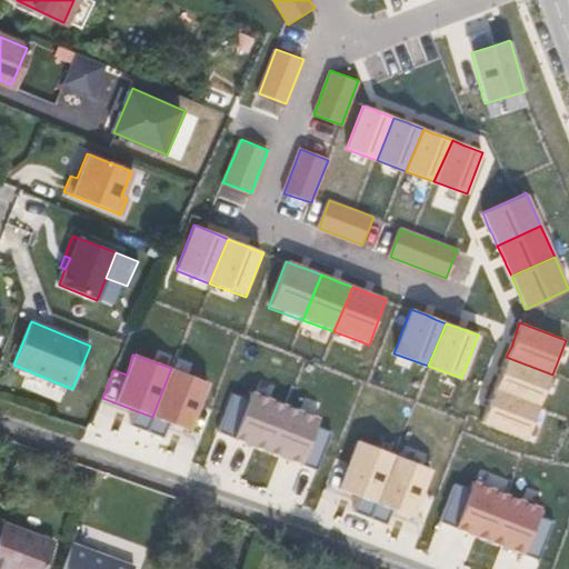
[(495,389),(539,406),(552,375),(506,357),(502,368),(501,372),(499,376),(495,389)]
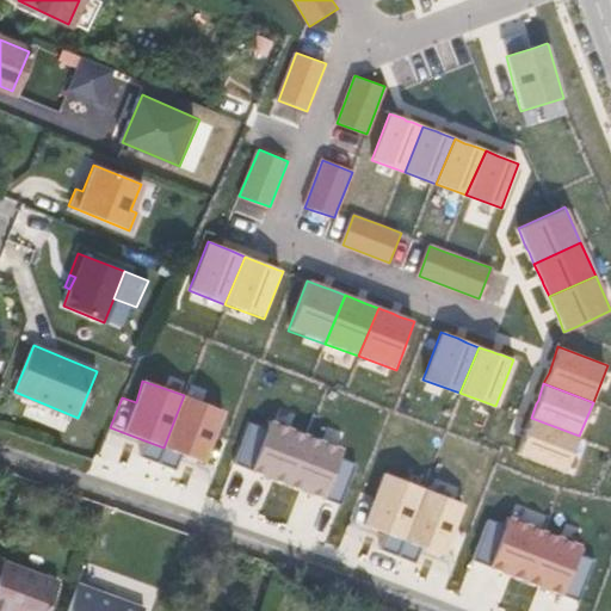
[(164,448),(207,463),(216,467),(228,438),(217,434),(226,412),(205,403),(184,395),(164,448)]
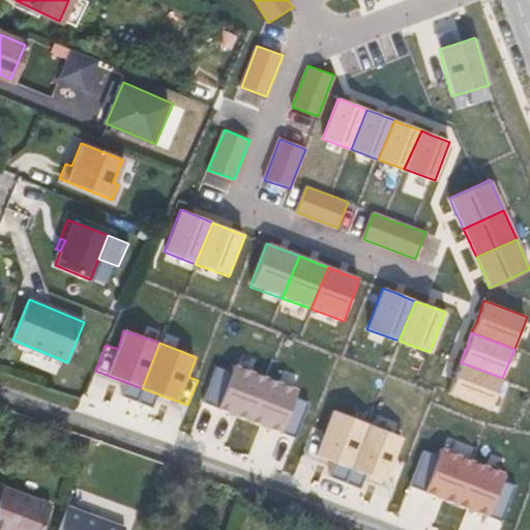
[(502,378),(461,362),(457,372),(455,376),(454,380),(449,390),(448,393),(490,410),(502,378)]
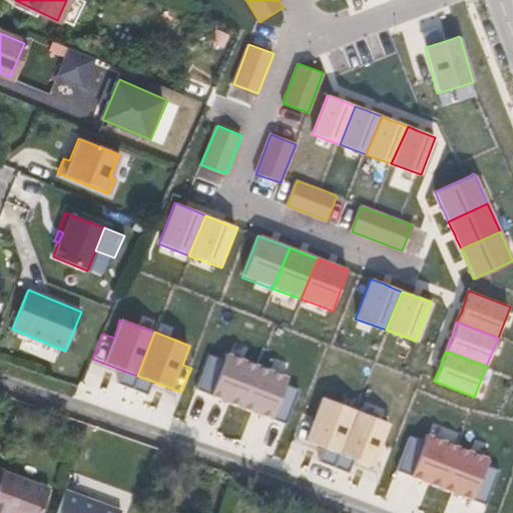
[(229,403),(240,407),(258,364),(226,352),(223,360),(209,355),(202,372),(196,391),(229,403)]
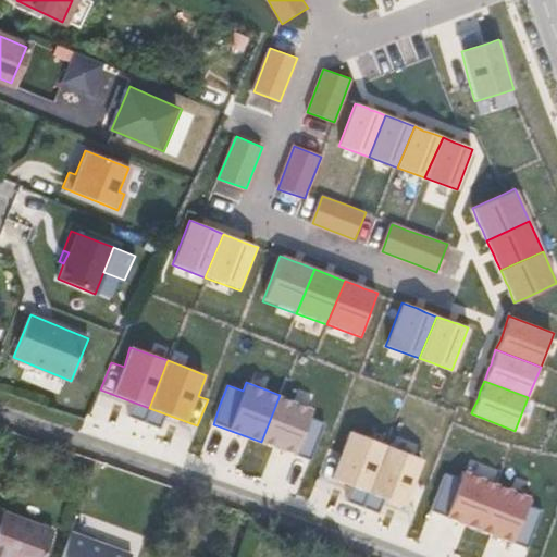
[(280,395),(261,442),(275,447),(311,460),(317,444),(325,423),(309,419),(313,408),(280,395)]
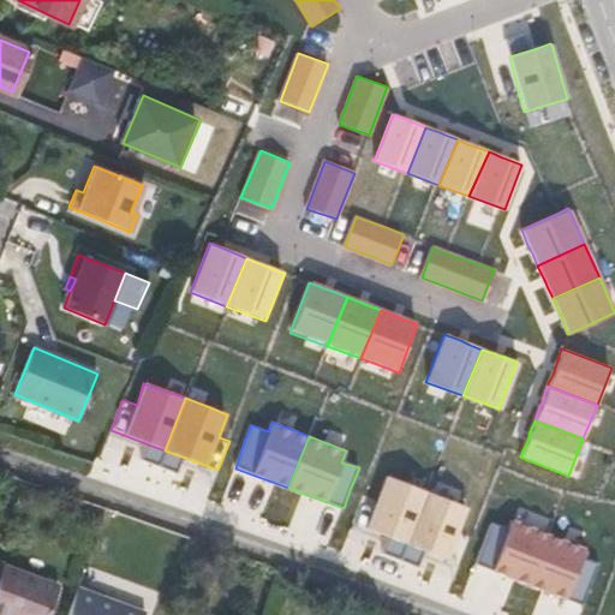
[(354,521),(406,543),(427,491),(386,475),(377,499),(363,495),(354,521)]
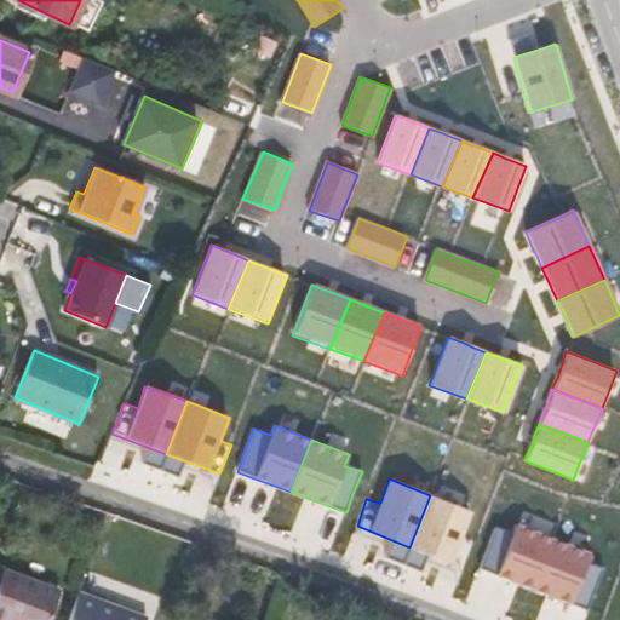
[(430,495),(409,547),(463,569),(474,540),(465,535),(474,512),(430,495)]
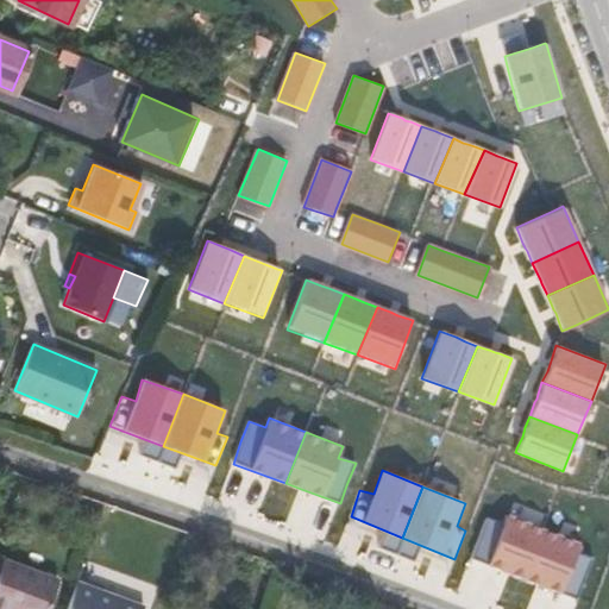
[(526,578),(544,527),(507,514),(504,523),(489,518),(482,537),(475,557),(512,572),(526,578)]
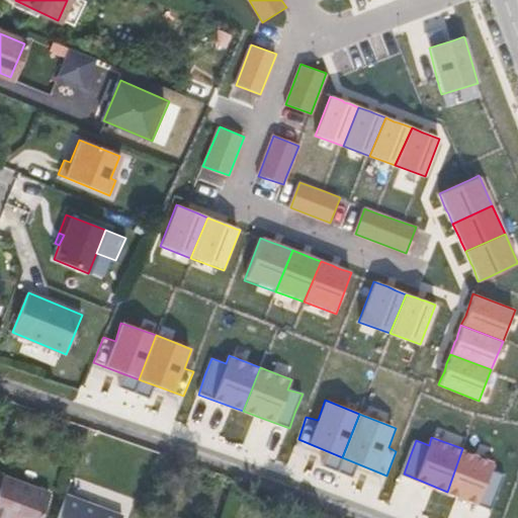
[(462,448),(447,492),(459,497),(494,511),(507,476),(493,470),(496,461),(462,448)]
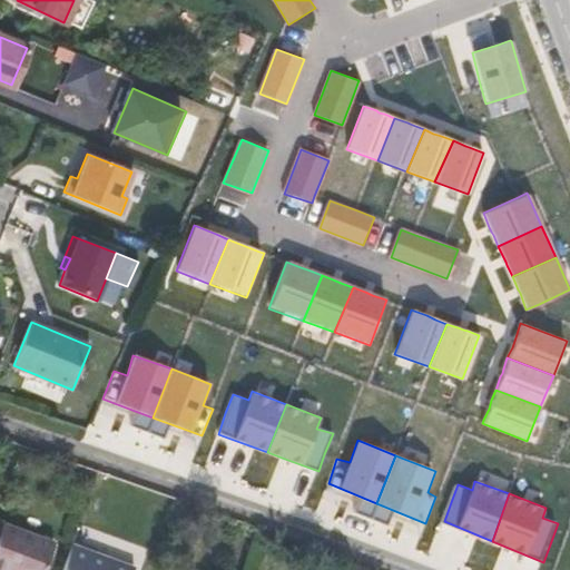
[(0,569),(45,569),(55,542),(0,521),(0,569)]
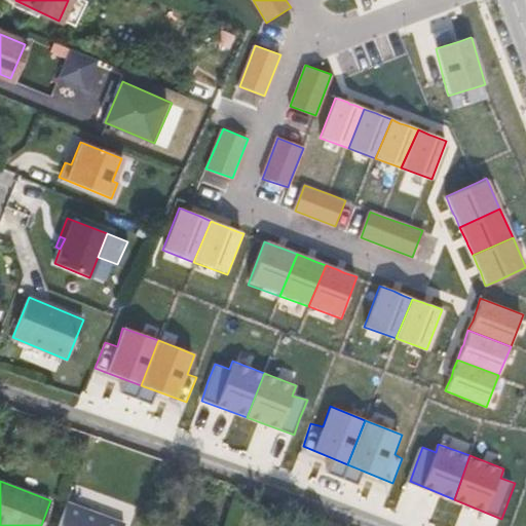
[(122,525),(124,523),(66,502),(57,525),(122,525)]
